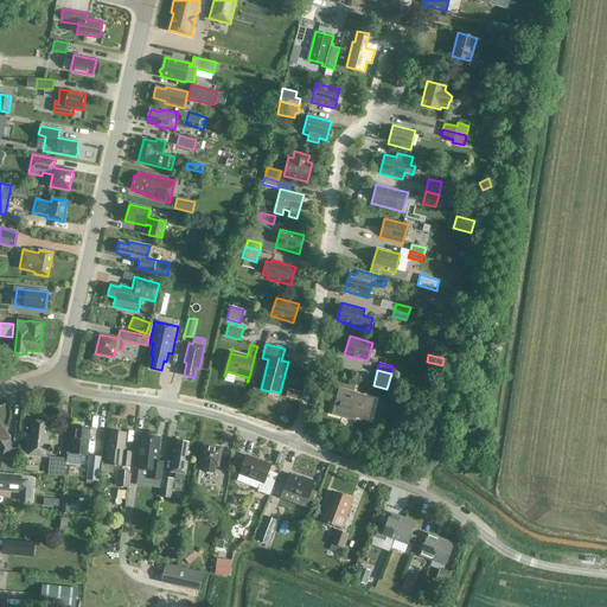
[(288,389),(286,396),(299,400),(301,393),(288,389)]
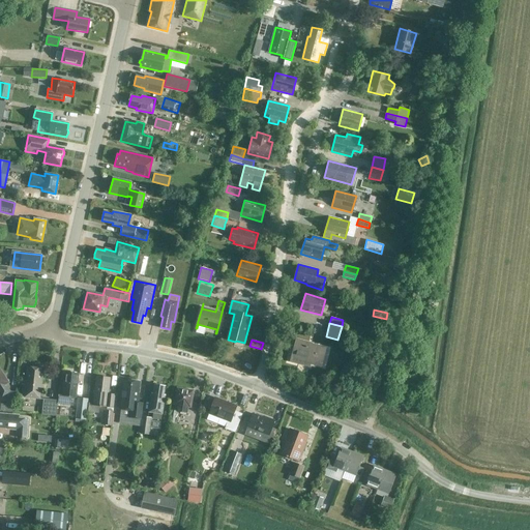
[(325,349),(296,341),(291,361),(310,365),(310,363),(321,365),(325,349)]
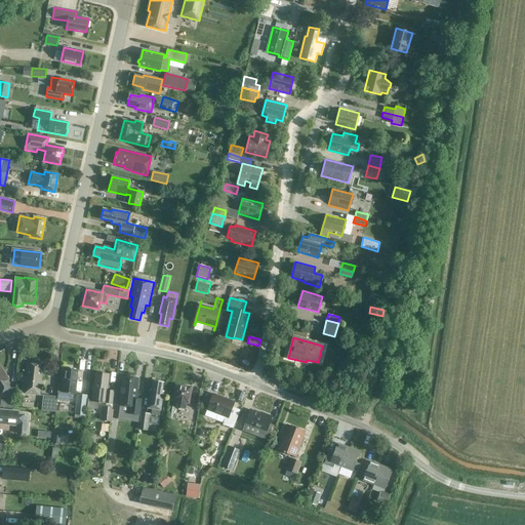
[(42,365),(28,364),(26,376),(23,376),(22,393),(39,395),(42,365)]
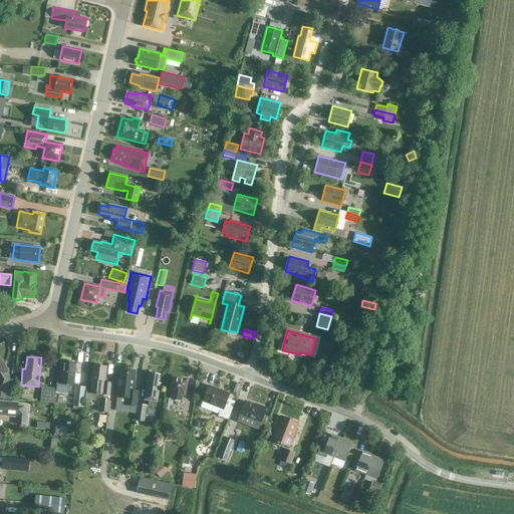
[(10,379),(5,372),(8,371),(0,357),(0,380),(2,384),(7,381),(6,393),(0,393),(0,395),(0,398),(13,400),(15,380),(10,379)]
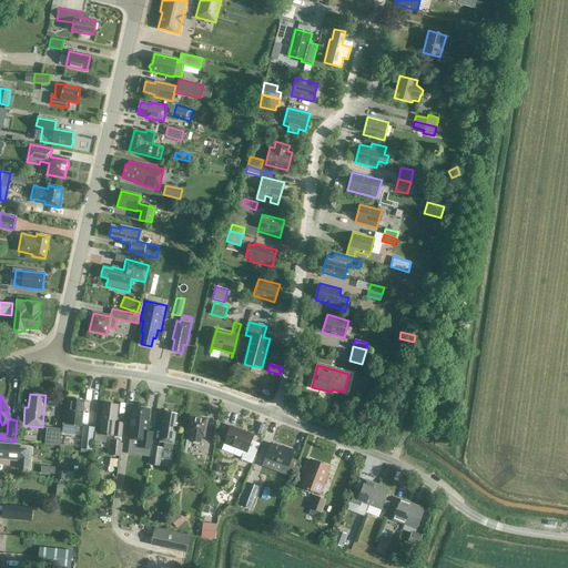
[(81,426),(83,401),(78,401),(74,399),(71,399),(70,399),(68,412),(67,415),(68,416),(67,424),(62,424),(61,433),(79,435),(80,426),(81,426)]
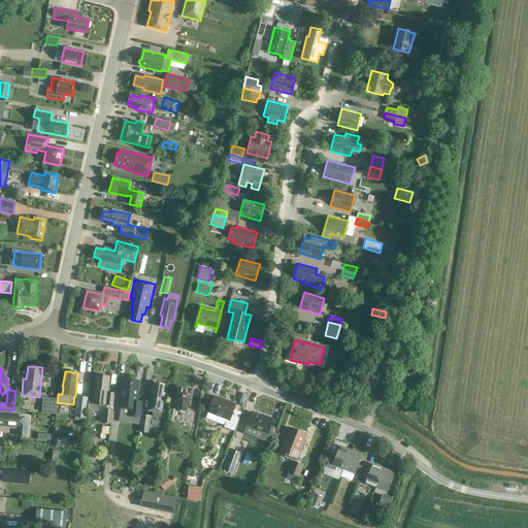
[(103,374),(101,374),(100,375),(97,375),(96,386),(94,386),(94,388),(93,389),(93,391),(94,392),(92,403),(112,405),(114,393),(107,393),(108,385),(106,385),(107,376),(104,376),(103,374)]
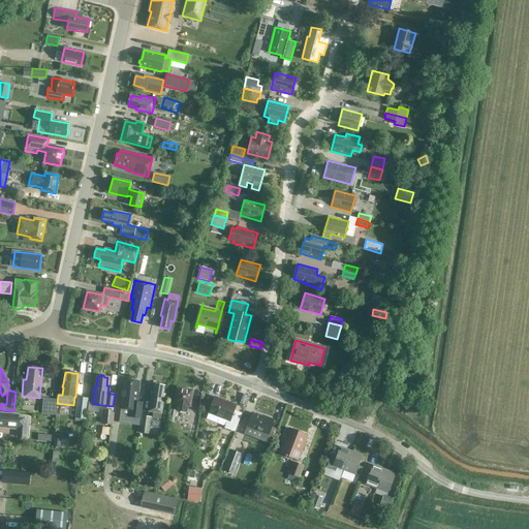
[(138,382),(124,380),(121,408),(130,409),(130,416),(141,417),(143,403),(136,403),(138,382)]
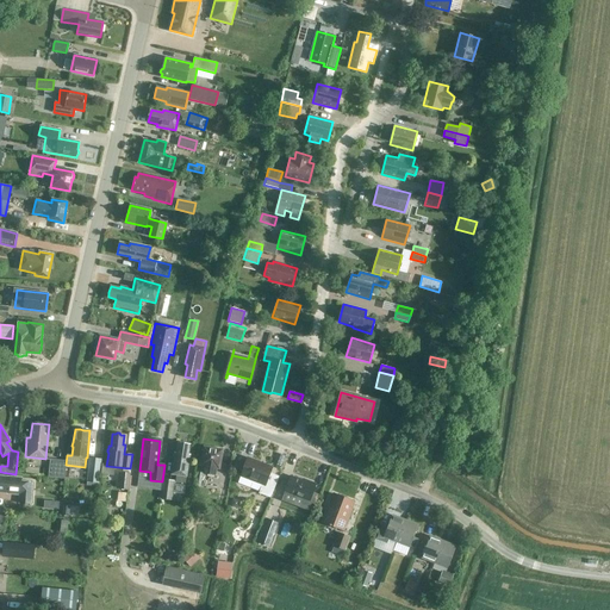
[(190,444),(178,443),(176,455),(174,455),(170,474),(186,477),(190,455),(187,454),(190,444)]
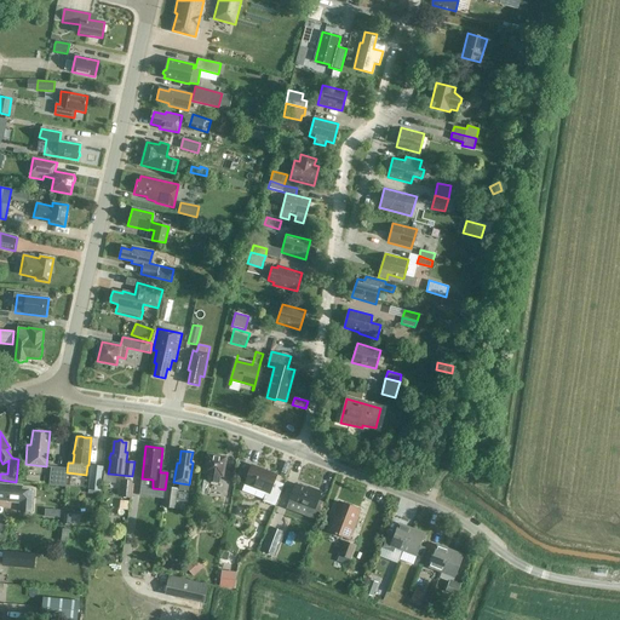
[(219,475),(222,476),(225,458),(207,454),(207,457),(206,459),(206,461),(204,472),(208,474),(207,481),(218,483),(219,475)]
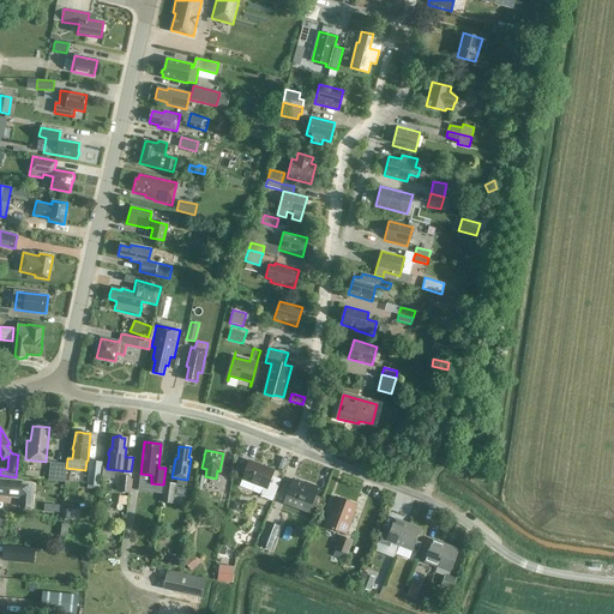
[(103,462),(90,461),(88,483),(100,486),(103,462)]
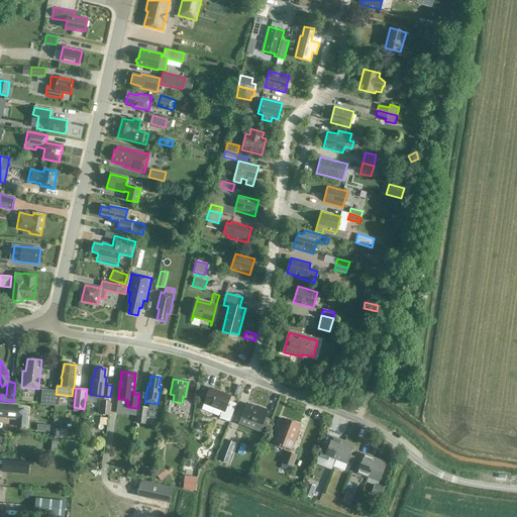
[(229,422),(236,404),(229,401),(230,396),(209,388),(201,409),(220,416),(219,418),(229,422)]
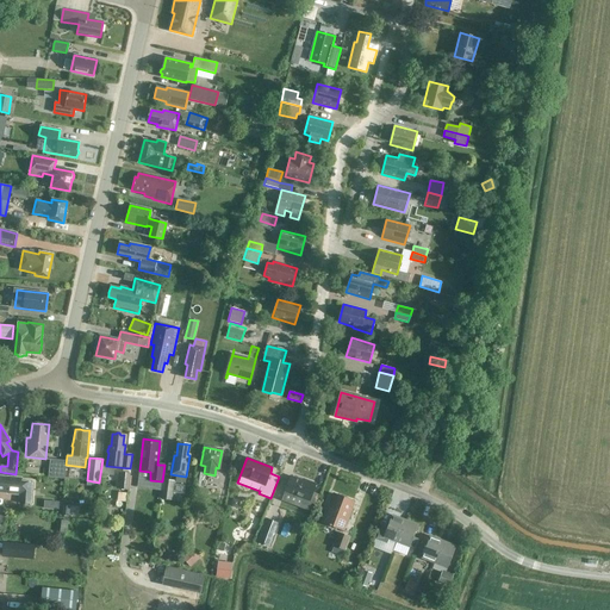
[(66,461),(50,459),(48,477),(64,479),(66,461)]
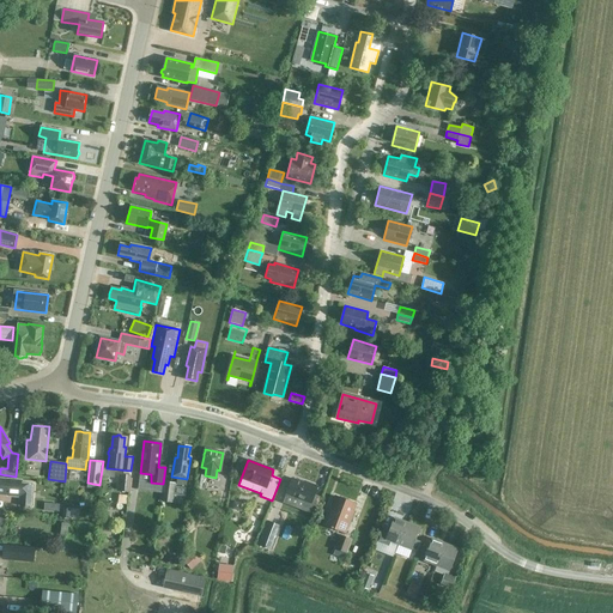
[(131,475),(121,474),(120,491),(129,492),(131,475)]
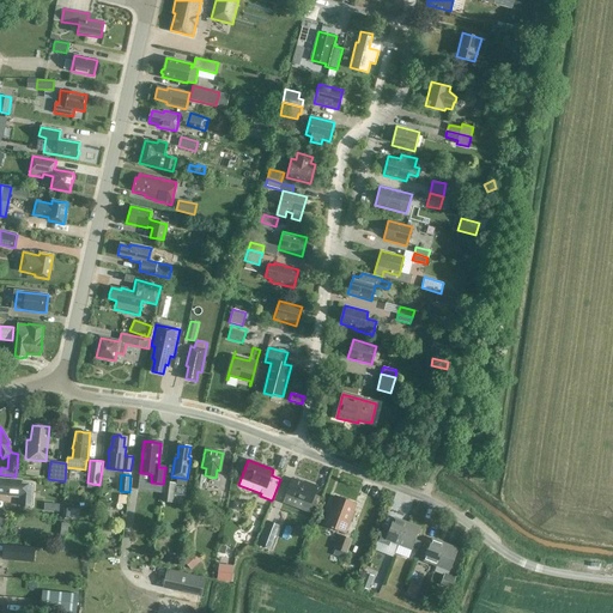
[(22,480),(10,479),(0,478),(0,495),(8,496),(19,496),(19,505),(31,507),(34,485),(22,484),(22,480)]
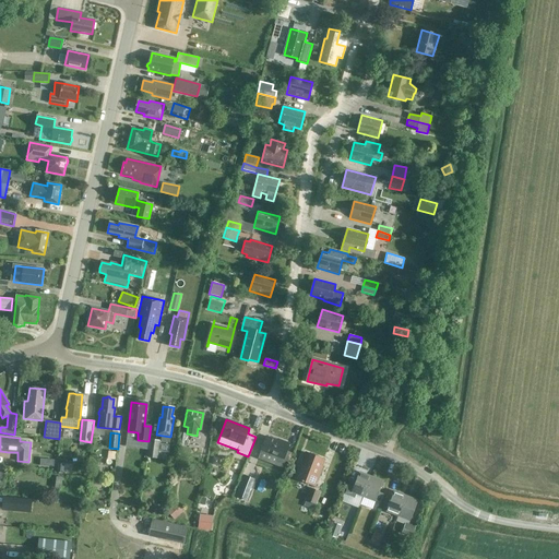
[(282,441),(282,442),(266,437),(261,450),(277,456),(275,462),(287,467),(293,453),(286,451),(289,443),(282,441)]
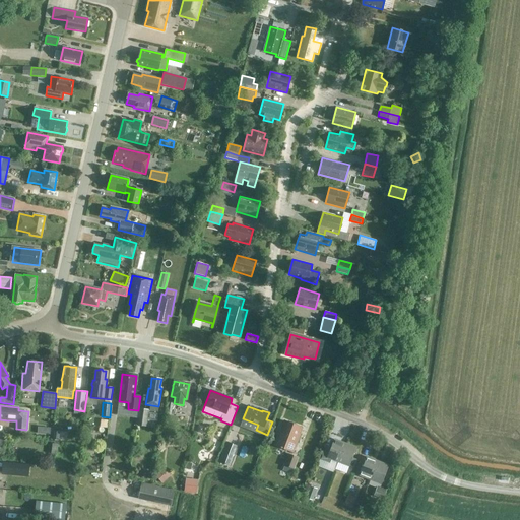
[(149,410),(139,408),(138,410),(136,425),(146,427),(149,410)]
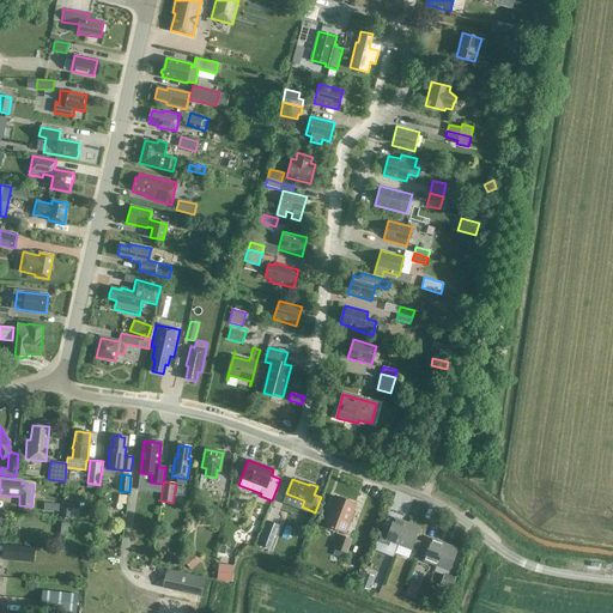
[(325,526),(345,533),(357,504),(335,496),(325,526)]
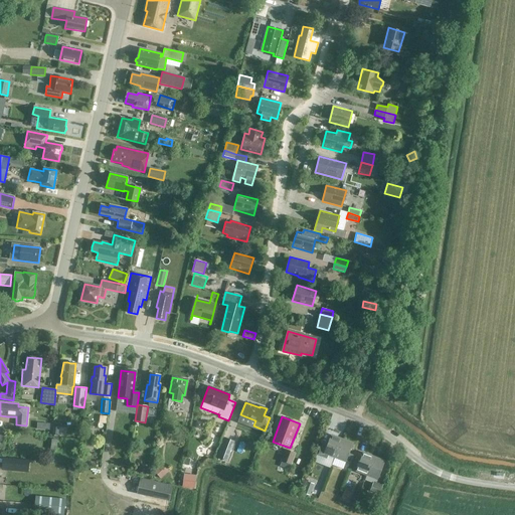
[(329,455),(335,457),(342,440),(330,436),(326,448),(321,447),(318,456),(327,459),(329,455)]
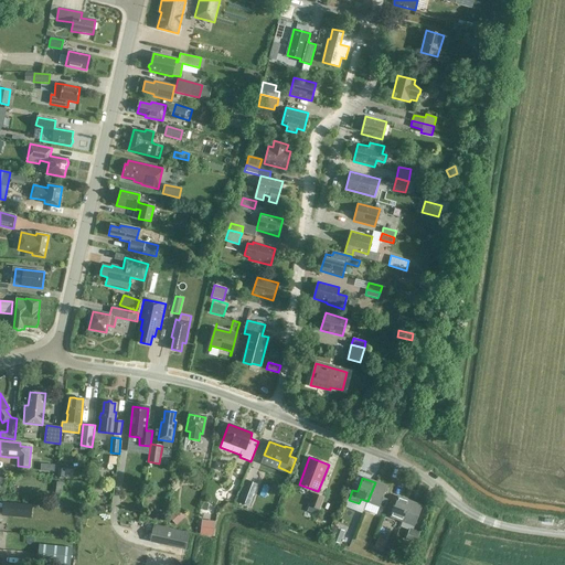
[(238,502),(251,507),(258,484),(246,480),(238,502)]
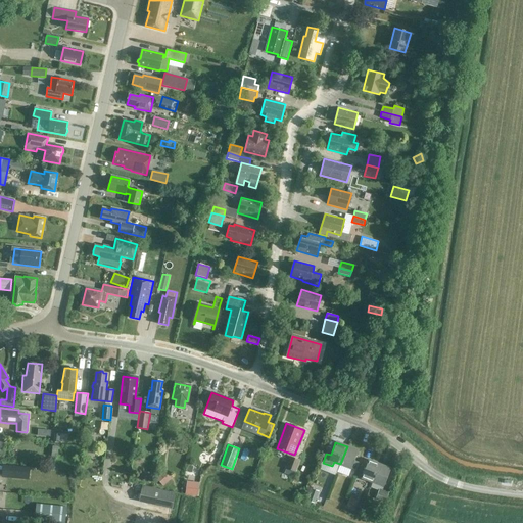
[(47,458),(57,459),(58,446),(48,445),(47,458)]
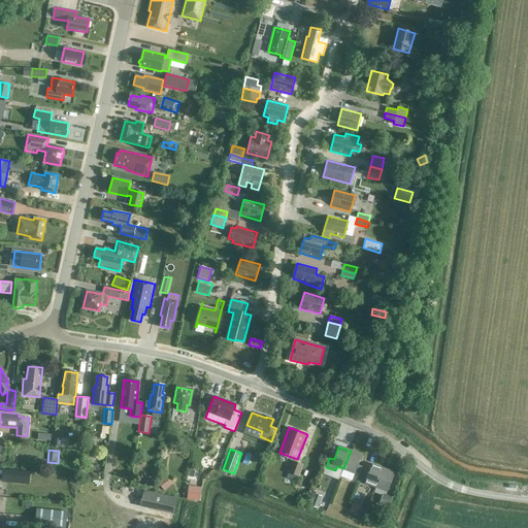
[(355,472),(362,456),(351,451),(343,468),(355,472)]
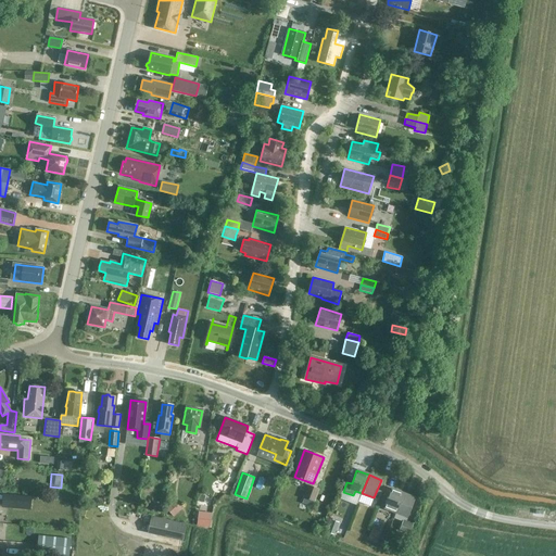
[(304,498),(314,502),(318,490),(308,485),(304,498)]
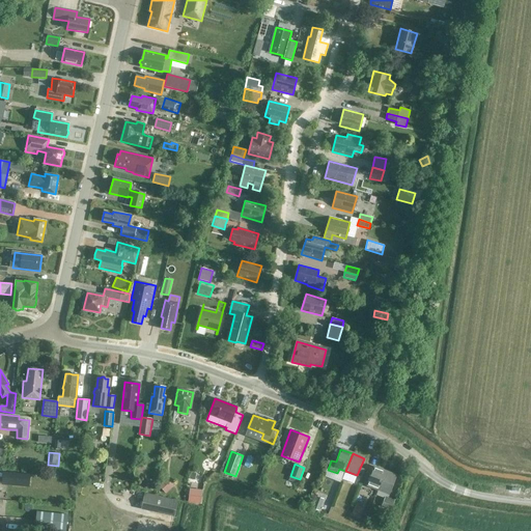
[(379,490),(385,472),(373,468),(367,485),(379,490)]
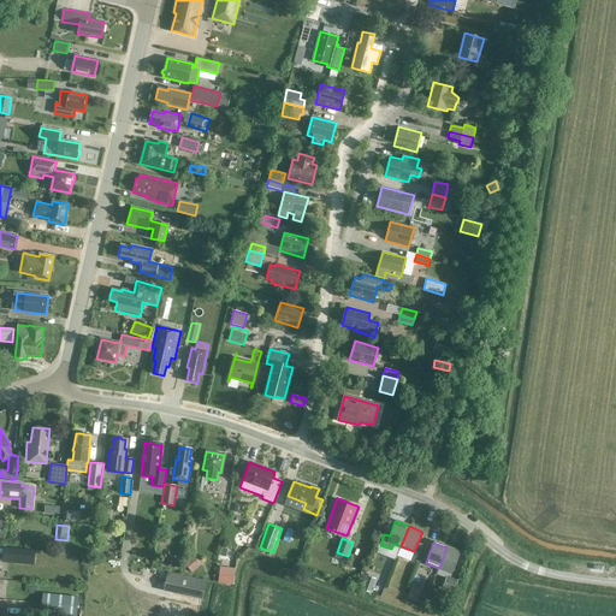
[(3,546),(3,556),(12,557),(12,563),(34,566),(35,550),(3,546)]
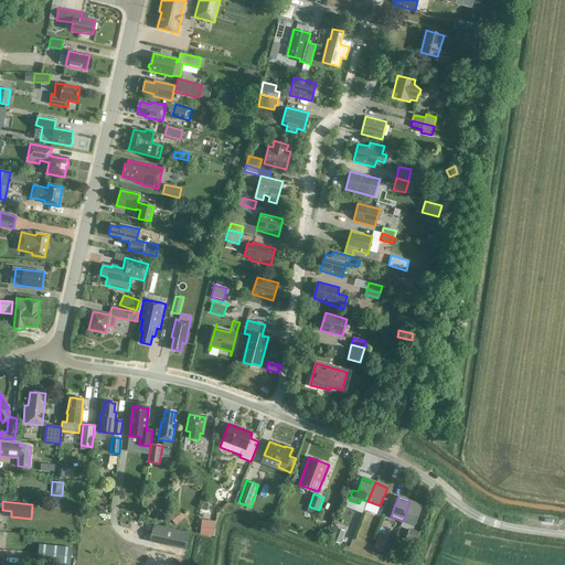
[(409,502),(403,521),(415,525),(422,507),(409,502)]
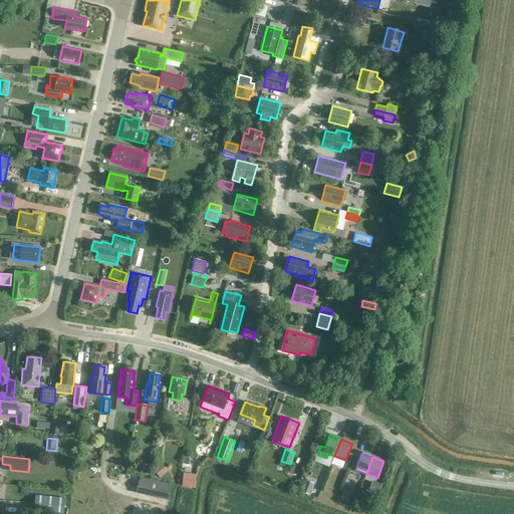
[(162,463),(154,470),(161,478),(169,471),(162,463)]
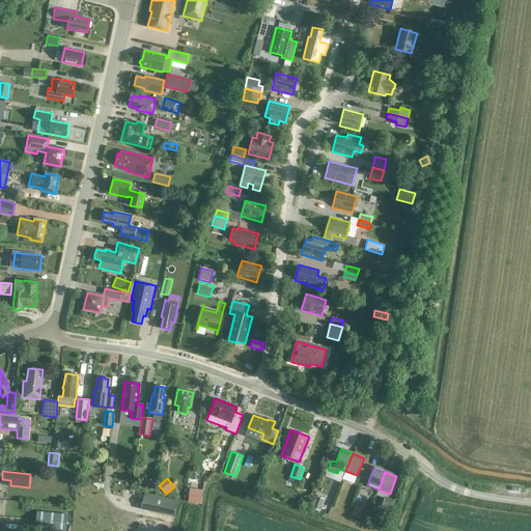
[(193,501),(204,502),(207,484),(195,482),(193,501)]
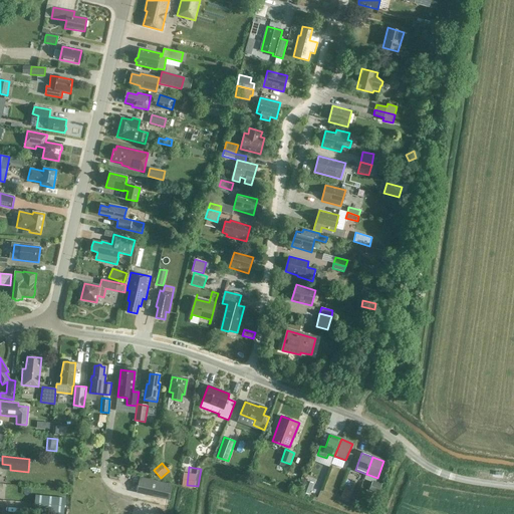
[(173,484),(141,477),(137,493),(169,500),(173,484)]
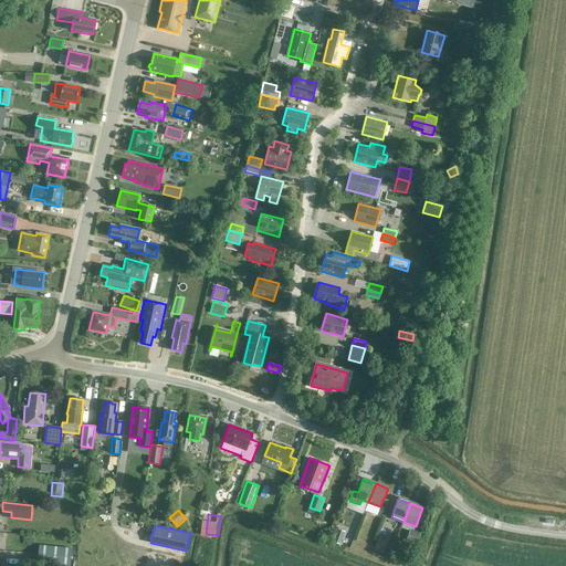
[(339,544),(345,532),(338,528),(333,541),(339,544)]
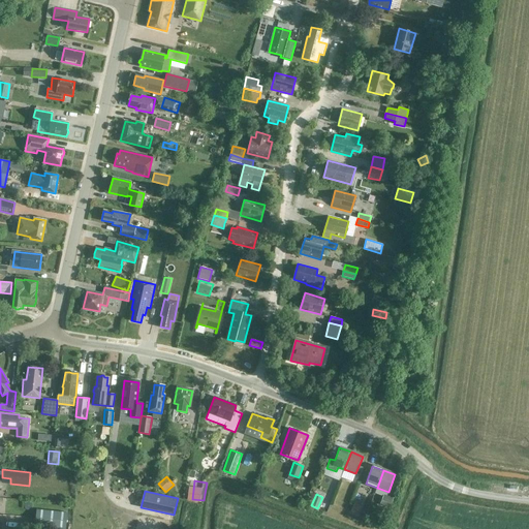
[(383,496),(380,504),(390,507),(394,498),(393,498),(387,496),(383,494),(382,496),(383,496)]
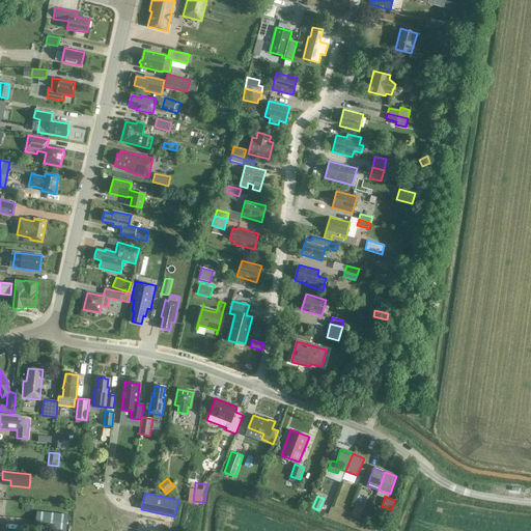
[(363,508),(356,505),(352,513),(360,516),(363,508)]
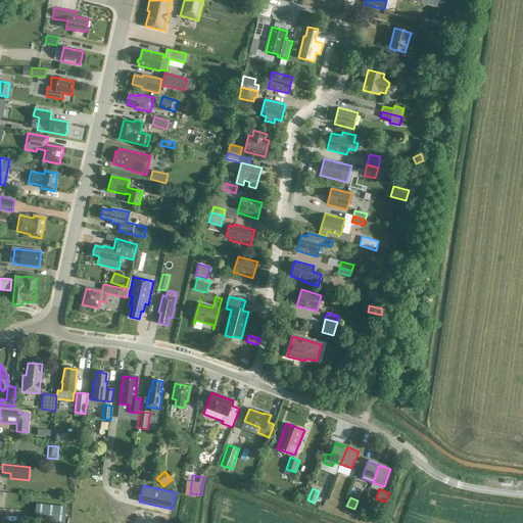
[(35,521),(61,522),(64,522),(66,507),(36,504),(35,521)]
